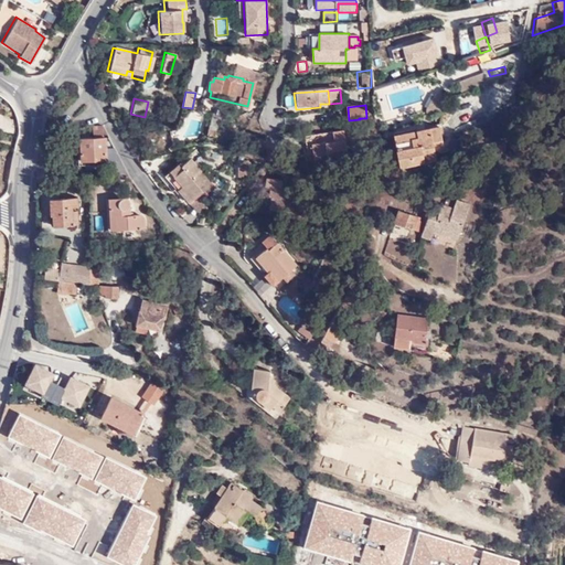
[(234,120),(241,129),(253,119),(246,112),(234,120)]
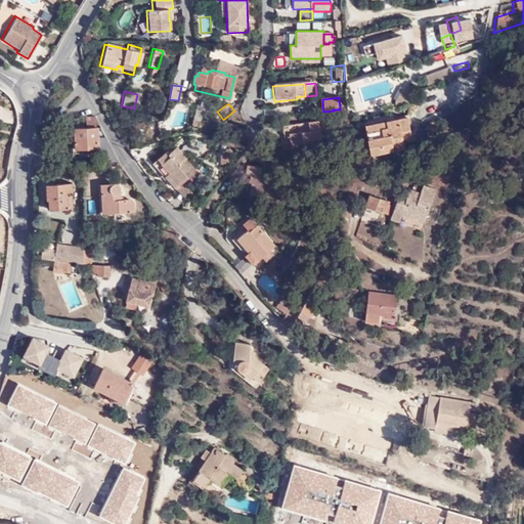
[(188,125),(198,128),(202,116),(192,114),(188,125)]
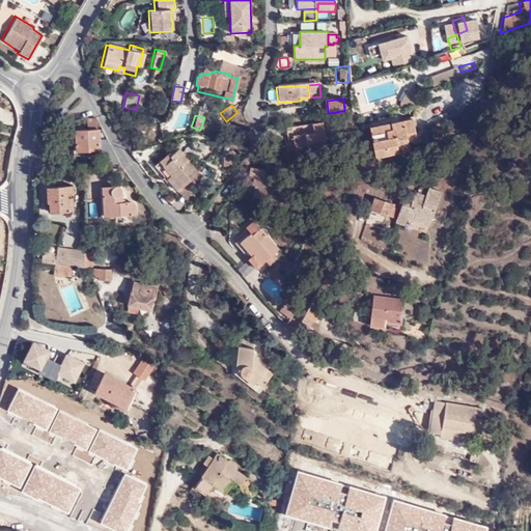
[(411,120),(368,129),(366,130),(372,161),(409,155),(407,143),(415,142),(411,120)]
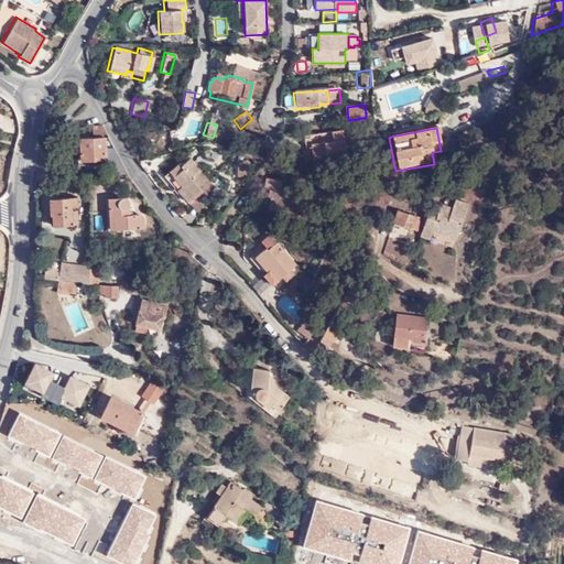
[(93,131),(93,141),(102,141),(101,131),(93,131)]
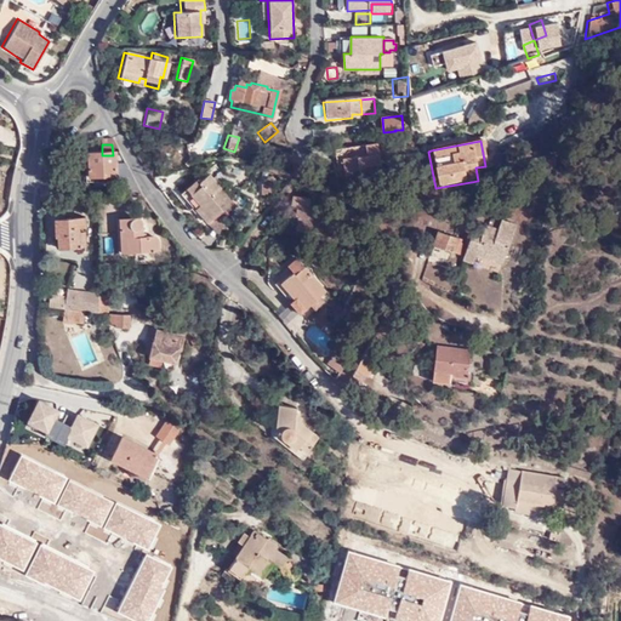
[(340,183),(341,189),(358,187),(358,181),(379,177),(376,148),(334,153),(334,161),(328,163),(331,183),(340,183)]
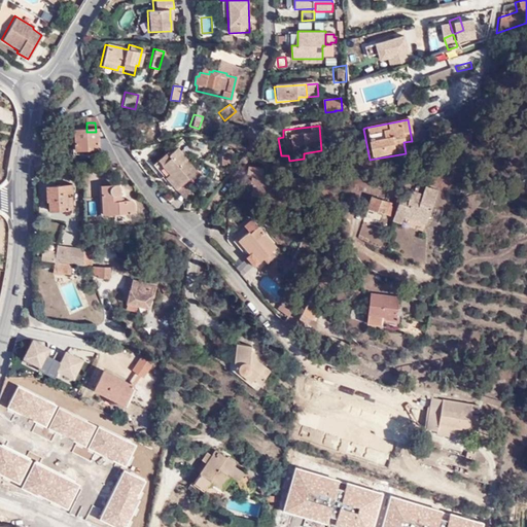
[(86,132),(74,133),(75,153),(99,152),(98,132),(96,132),(86,132)]
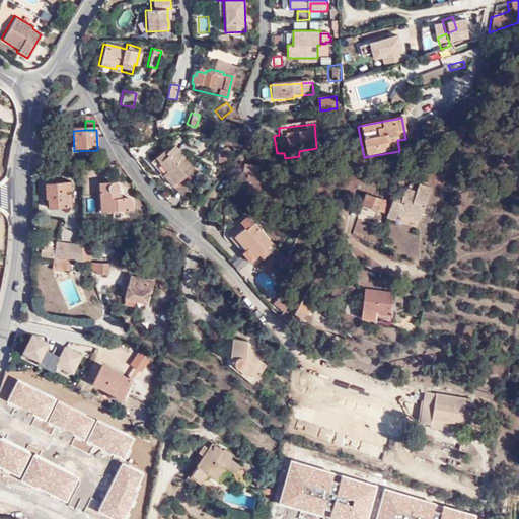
[(166,153),(152,165),(156,170),(155,171),(173,192),(180,184),(188,178),(191,182),(199,174),(175,148),(167,155),(166,153)]
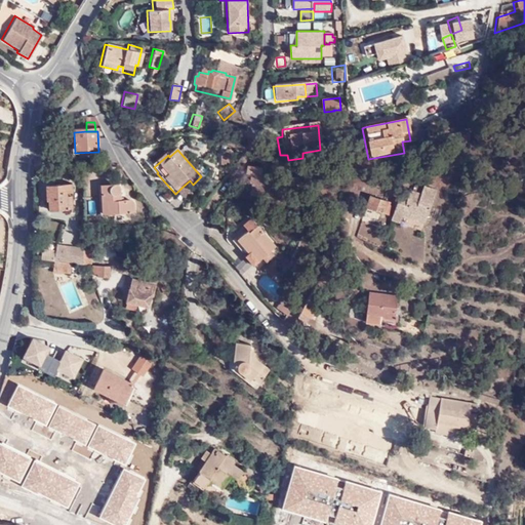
[(218,165),(233,165),(232,155),(218,156),(218,165)]
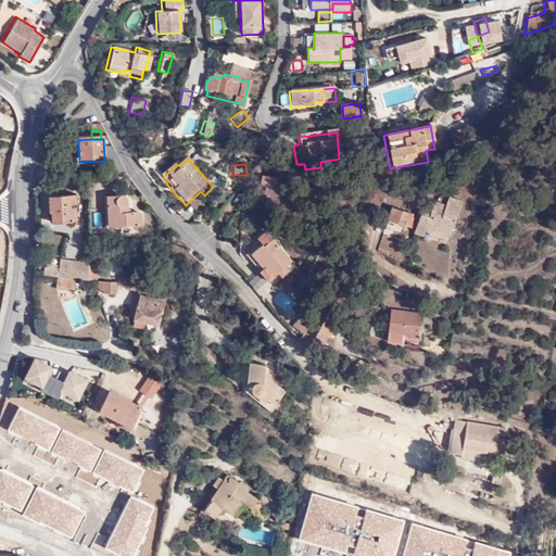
[(278,214),(303,218),(308,192),(281,187),(282,182),(274,182),(274,178),(260,175),(255,201),(263,202),(263,206),(279,209),(278,214)]
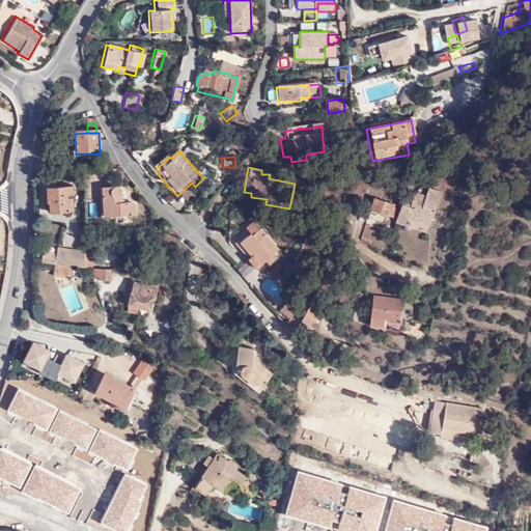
[(404,220),(427,227),(440,191),(425,187),(423,195),(412,192),(408,203),(399,201),(392,223),(401,226),(404,220)]
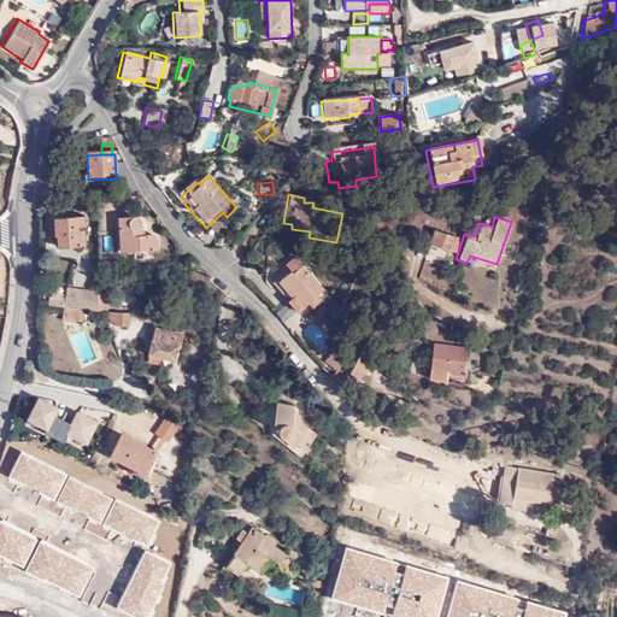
[(56,250),(82,250),(82,234),(76,234),(75,229),(83,228),(83,218),(52,219),(52,238),(54,238),(56,250)]
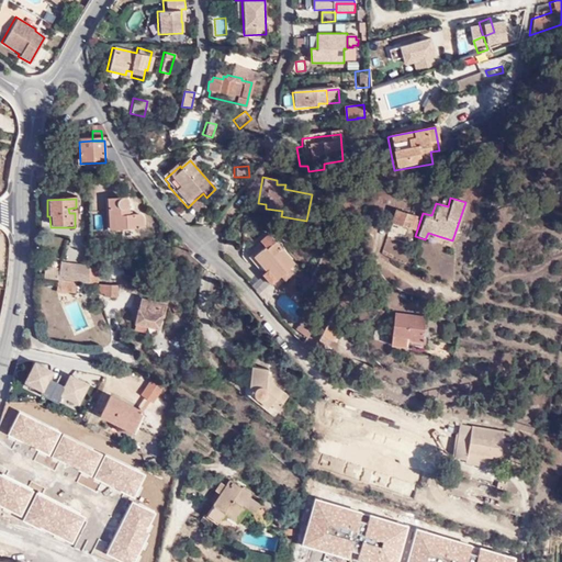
[(123,200),(107,201),(109,233),(144,231),(145,222),(143,218),(142,217),(139,216),(130,217),(130,204),(128,203),(127,202),(125,201),(123,200)]
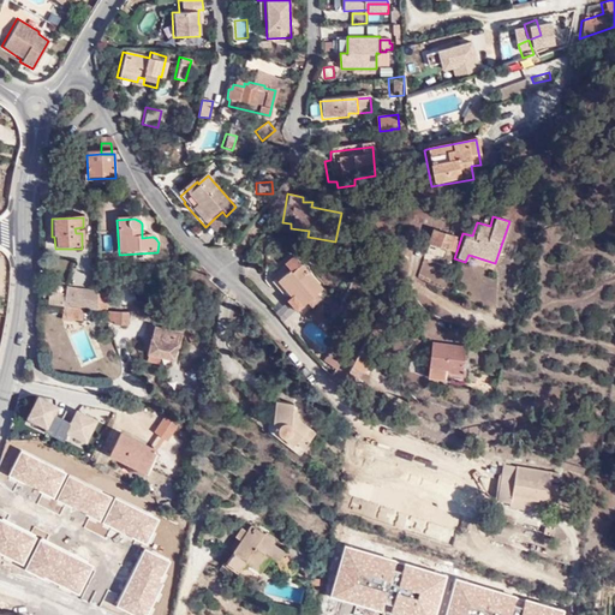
[(214,219),(206,227),(216,239),(225,231),(214,219)]
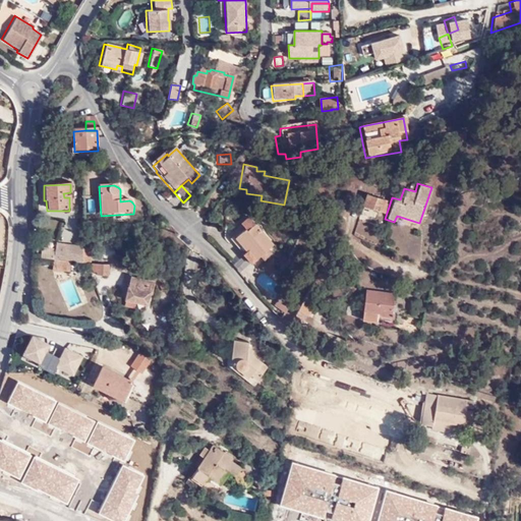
[(361,207),(385,214),(387,205),(383,204),(384,199),(364,193),(361,207)]
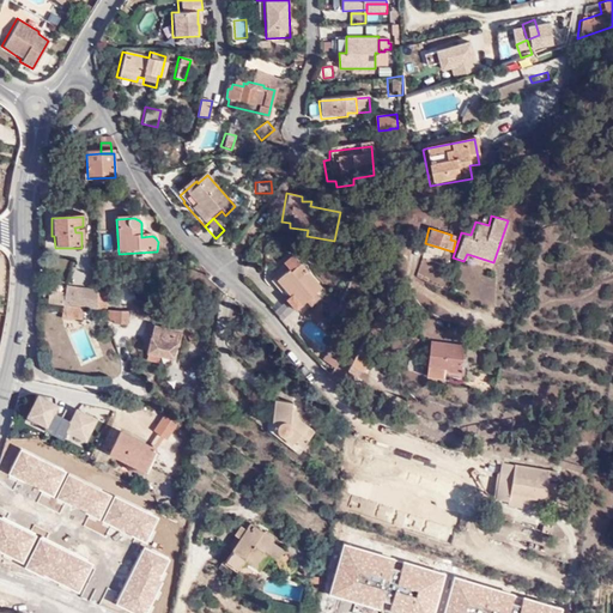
[(267,284),(293,313),(304,304),(308,308),(316,301),(311,295),(319,289),(290,258),(281,265),(289,272),(287,273),(281,268),(267,284)]
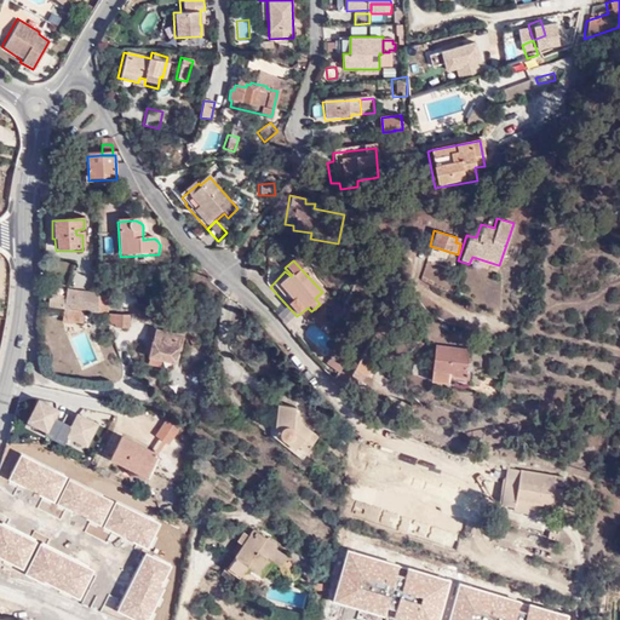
[(84,332),(85,313),(95,314),(95,292),(65,291),(64,296),(64,309),(63,323),(72,325),(73,331),(84,332)]
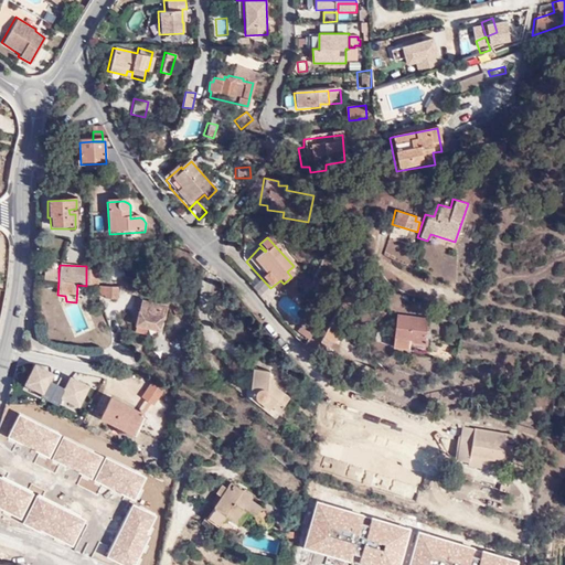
[(99,266),(86,266),(86,286),(96,289),(98,286),(99,266)]
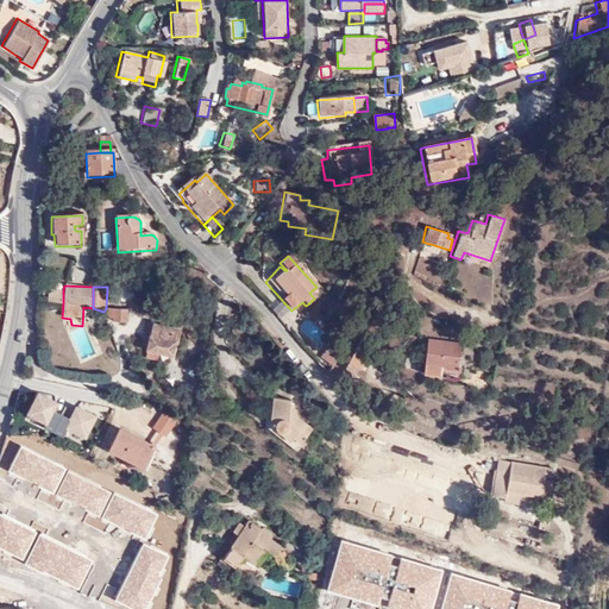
[(49,289),(49,301),(63,303),(63,290),(49,289)]
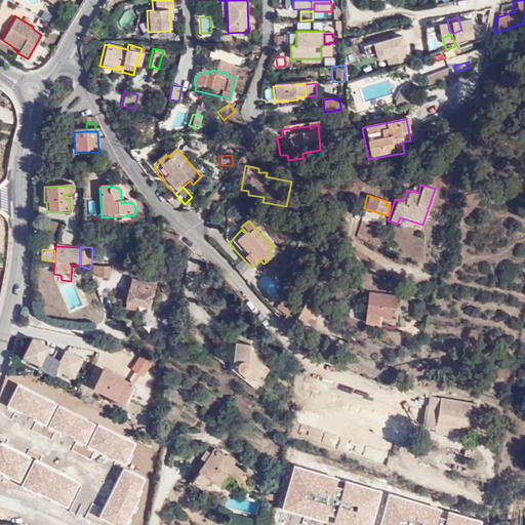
[(107,268),(91,266),(89,269),(89,274),(106,279),(107,268)]
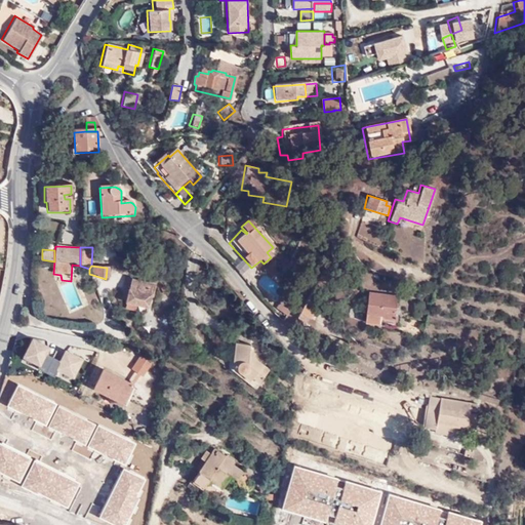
[(291,286),(298,291),(301,287),(293,281),(291,286)]
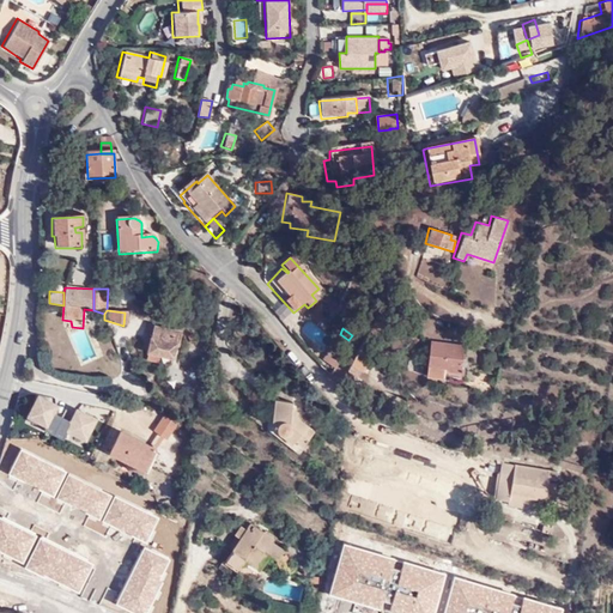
[(159,359),(174,364),(181,337),(155,329),(147,356),(149,357),(159,359)]
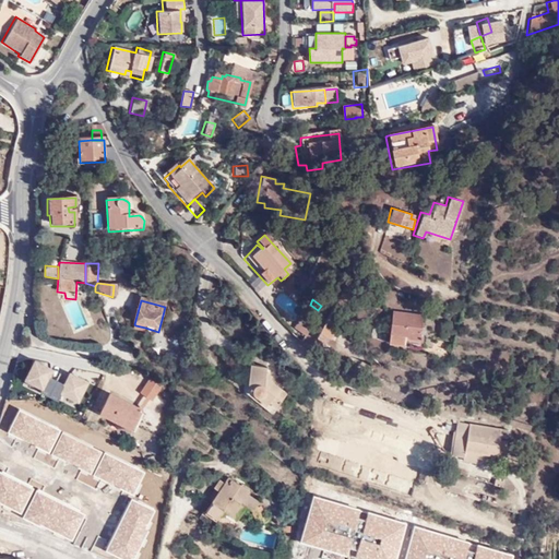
[(418,340),(421,317),(390,312),(385,345),(402,347),(402,343),(419,345),(420,341),(418,340)]
